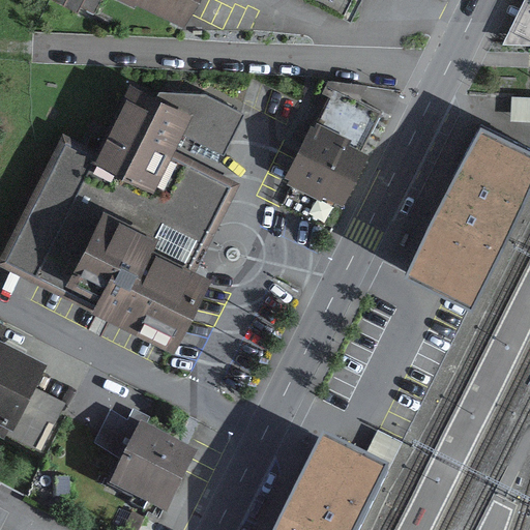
[(99,0),(51,0),(78,13),(82,6),(94,13),(99,0)]
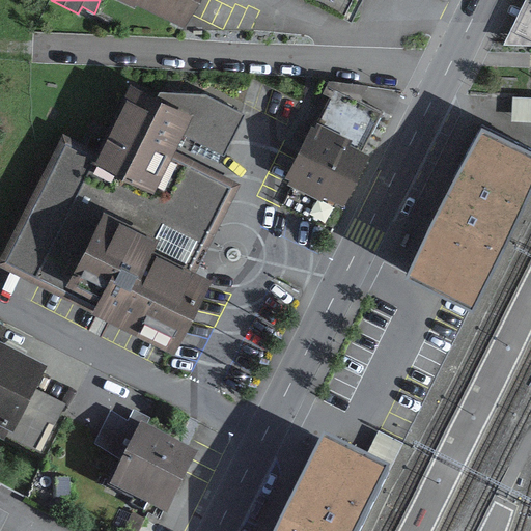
[(198,0),(116,0),(184,31),(198,0)]
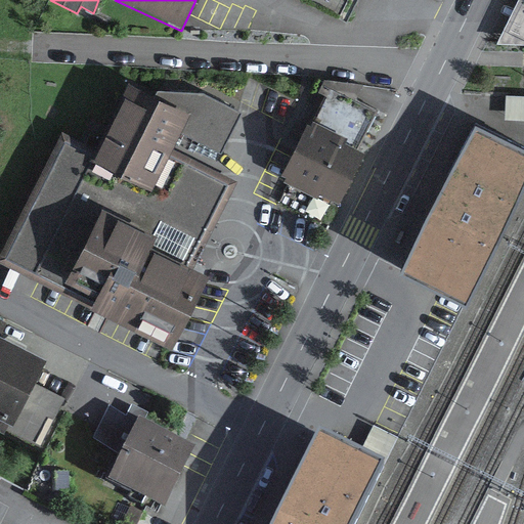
[(307,0),(347,20),(357,0),(307,0)]
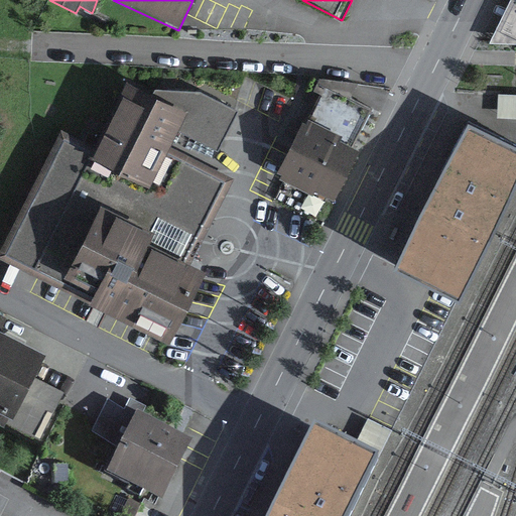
[(515,0),(512,0),(491,43),(515,44),(515,0)]
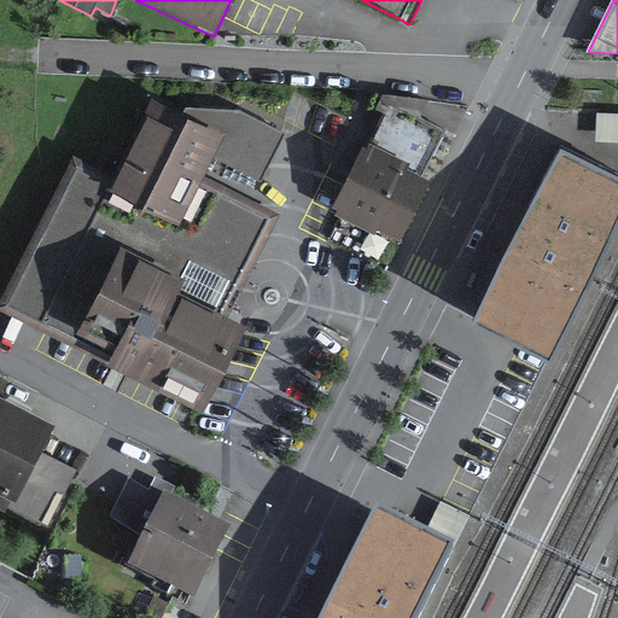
[(175,293),(229,321),(238,304),(246,286),(283,215),(207,176),(215,159),(263,184),(287,135),(240,111),(185,110),(156,94),(115,178),(73,156),(0,298),(0,304),(69,340),(121,240),(184,272),(175,293)]
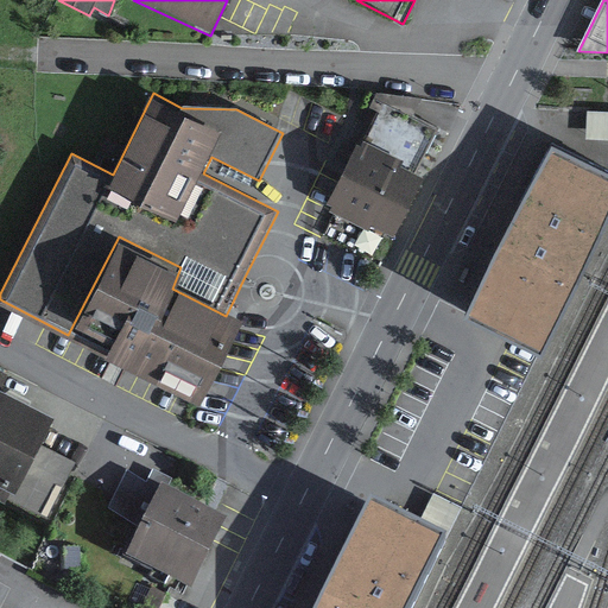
[(438,128),(384,102),(361,147),(358,145),(327,206),(331,208),(329,213),(368,233),(371,228),(394,239),(424,178),(413,176),(438,128)]
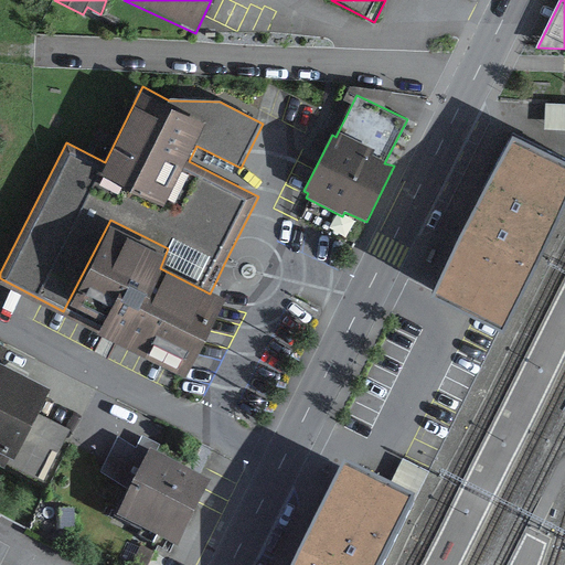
[(432,290),(501,324),(564,193),(564,151),(512,126),(432,290)]
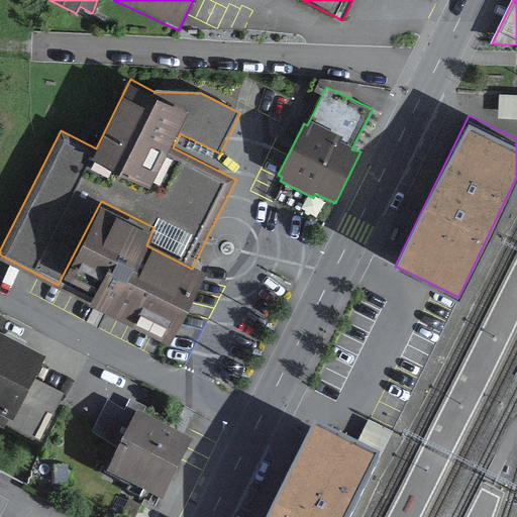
[(204,275),(192,269),(146,245),(153,227),(101,201),(58,285),(169,342),(200,283),(204,275)]
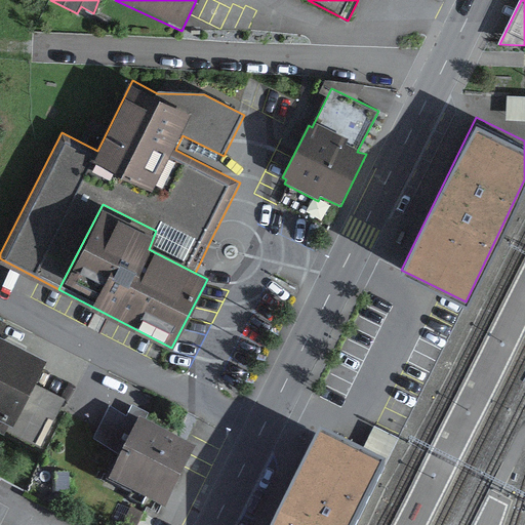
[(49,357),(0,331),(0,416),(14,423),(49,357)]
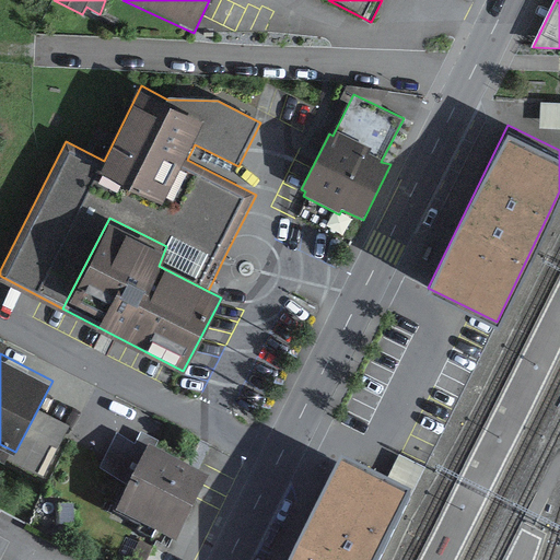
[(211,478),(151,447),(117,513),(178,544),(211,478)]
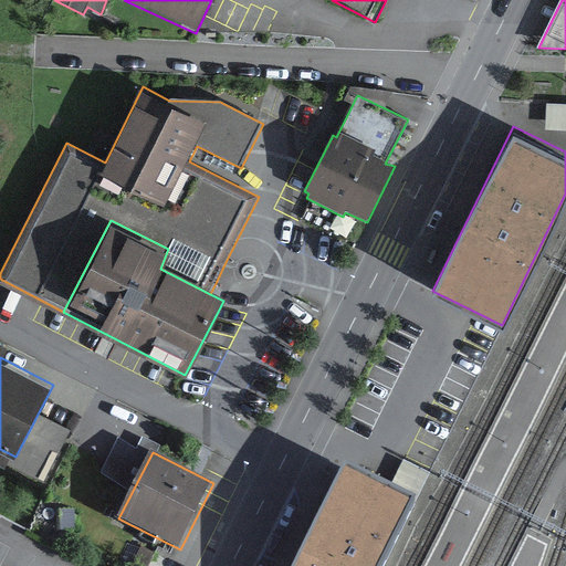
[(381,565),(418,495),(345,459),(299,549),(291,565),(381,565)]
